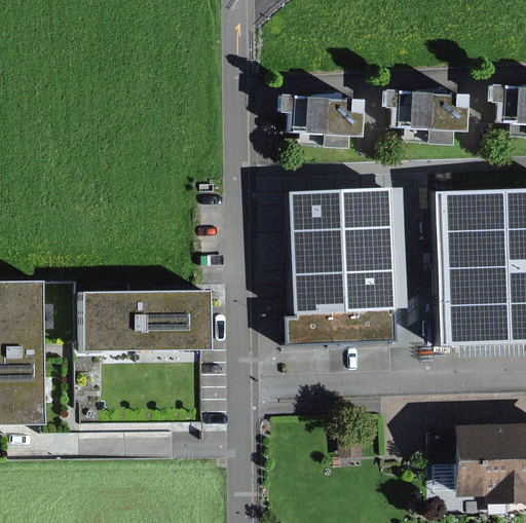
[(525,83),(502,82),(490,81),(489,107),(494,107),(494,120),(511,121),(509,138),(525,139),(525,83)]
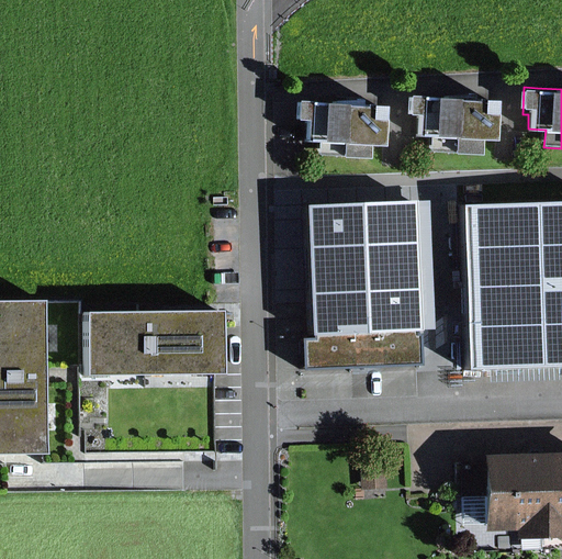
[(482,156),(483,142),(499,144),(503,101),(423,94),(408,93),(407,112),(417,113),(416,137),(433,138),(431,151),(482,156)]
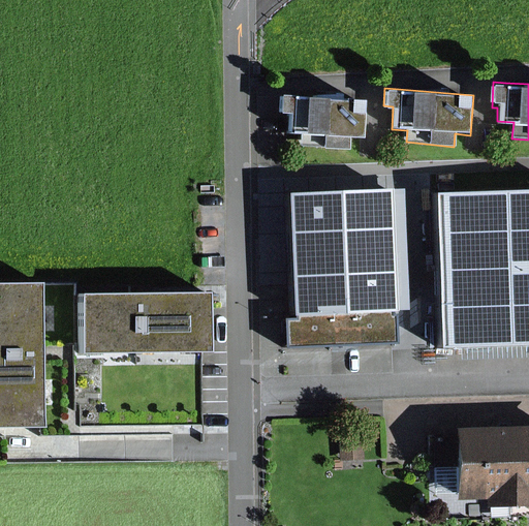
[(367,99),(283,90),(279,129),(277,142),(346,152),(348,136),(363,138),(367,99)]
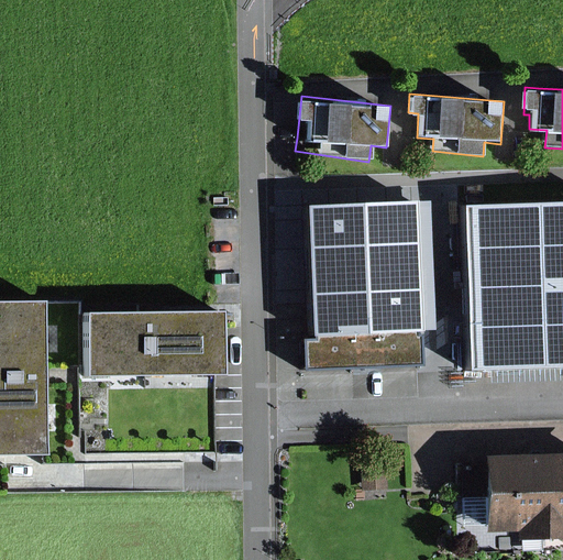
[(437,200),(288,205),(293,381),(441,376),(437,200)]
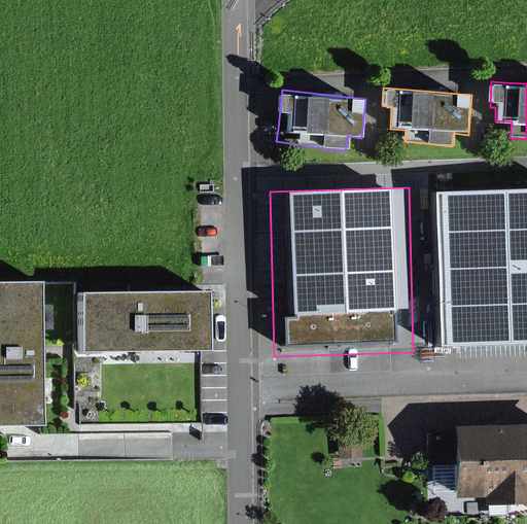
[(526,188),(435,191),(442,350),(526,347),(526,188)]
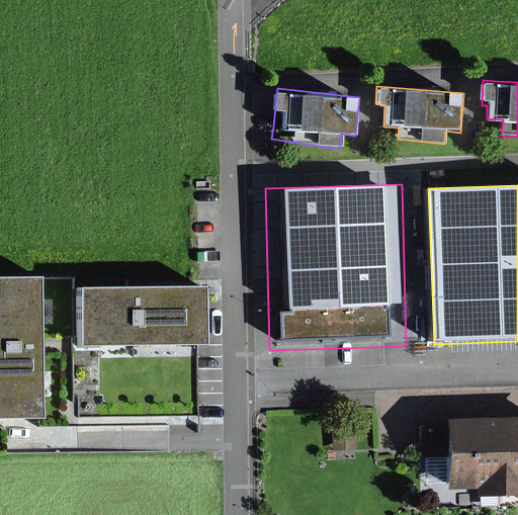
[(40,278),(0,278),(0,413),(39,414),(40,278)]
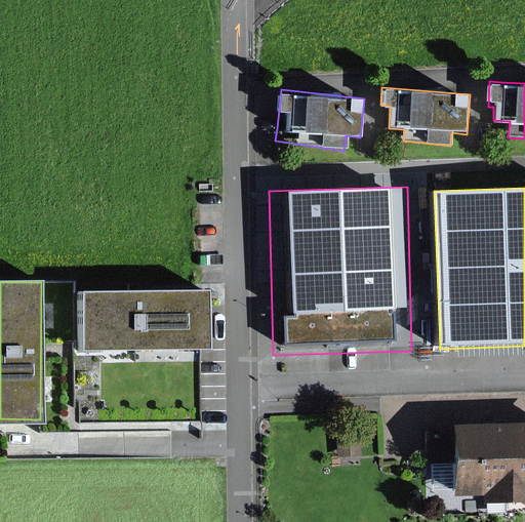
[(203,289),(82,291),(83,353),(204,351),(203,289)]
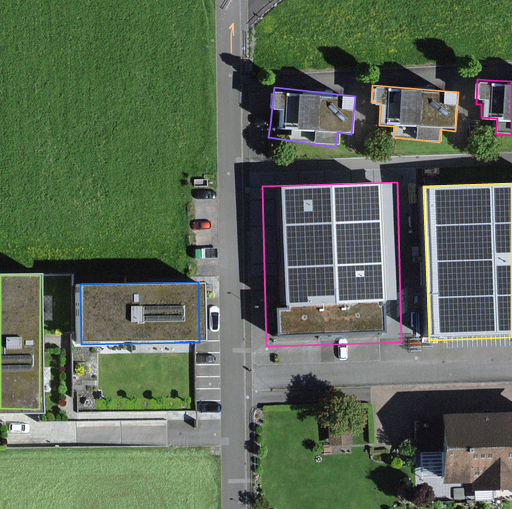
[(453,481),(472,481),(473,497),(511,494),(511,409),(439,411),(439,422),(425,422),(429,484),(453,482),(453,481)]
